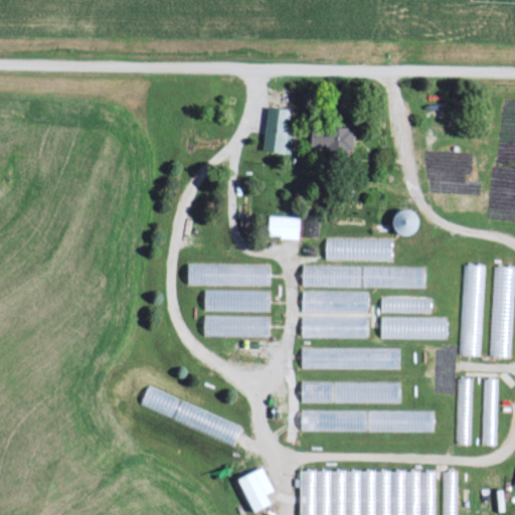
[(266,152),(290,153),(292,109),(269,108),(266,152)]
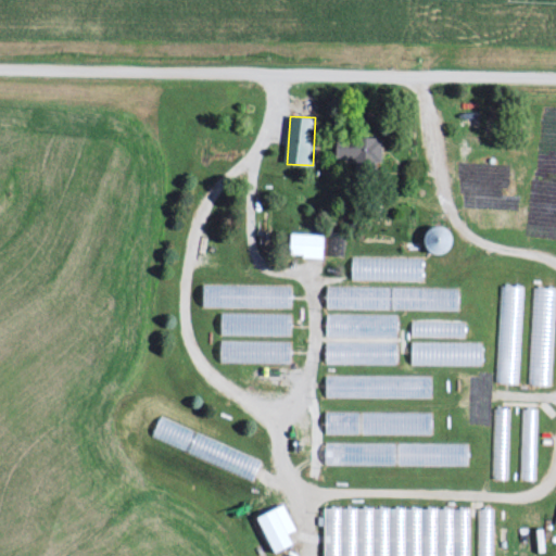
[(383,163),(383,138),(337,137),(337,159),(356,159),(356,172),(377,172),(377,163),(383,163)]
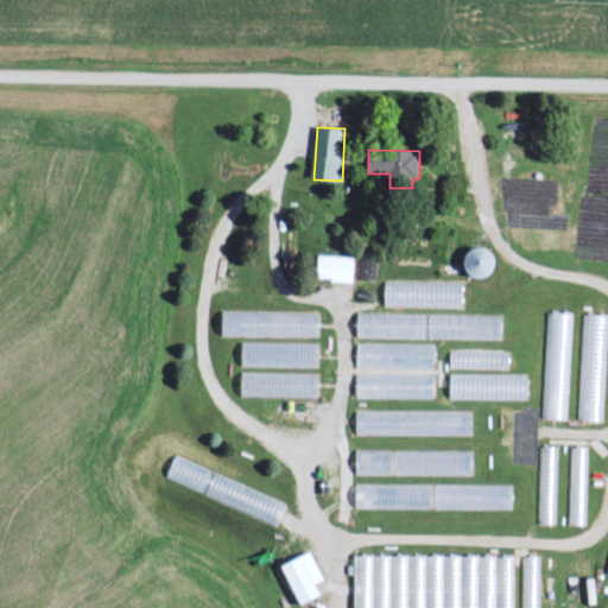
[(468,270),(487,278),(496,253),(477,245),(468,270)]
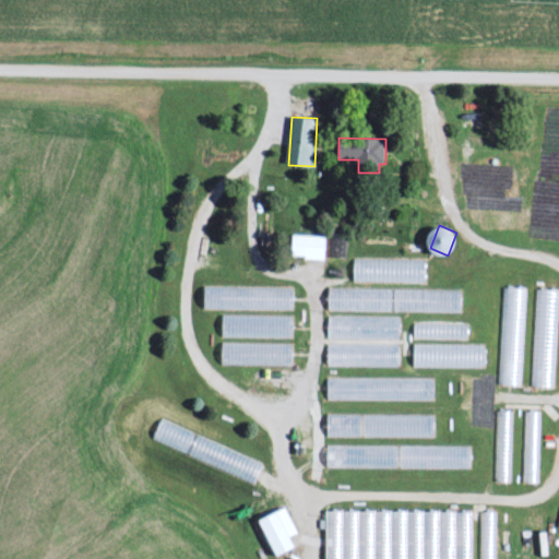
[(325,233),(290,233),(290,258),(325,258),(325,233)]
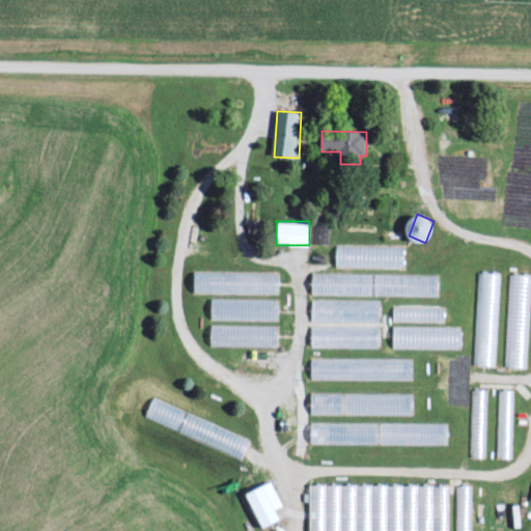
[(279,272),(195,271),(195,291),(278,292),(279,272)]
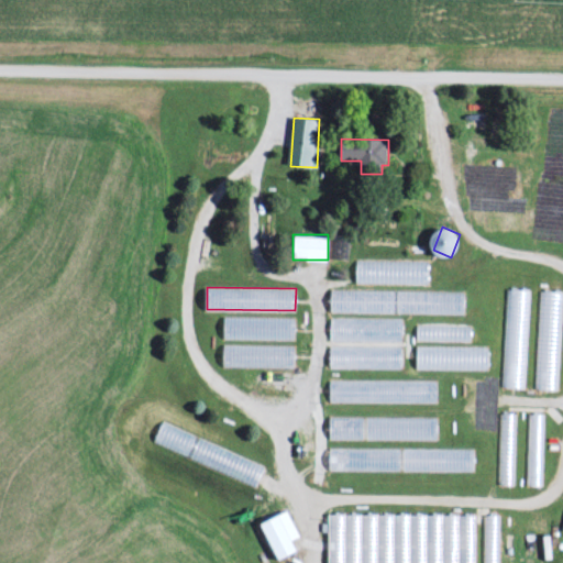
[(501,387),(525,388),(528,288),(505,288),(501,387)]
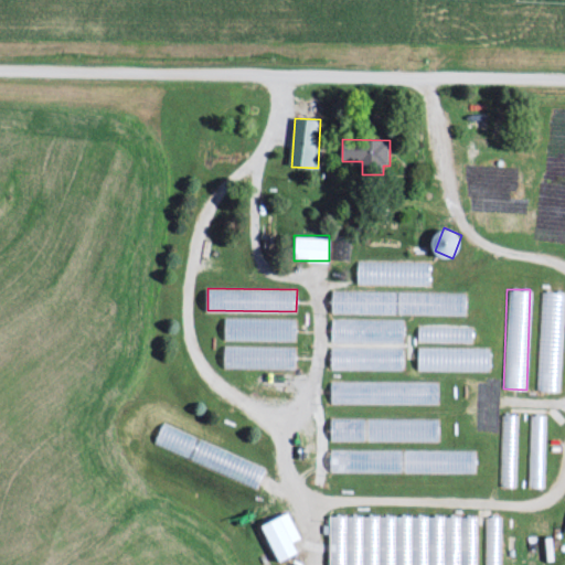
[(467,313),(468,291),(333,290),(332,311),(467,313)]
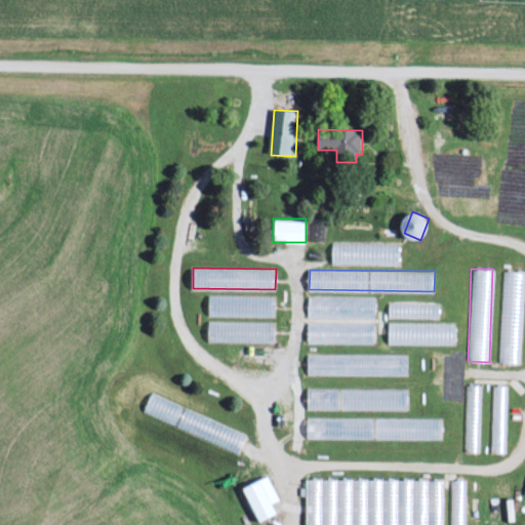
[(498,362),(520,363),(523,271),(501,271),(498,362)]
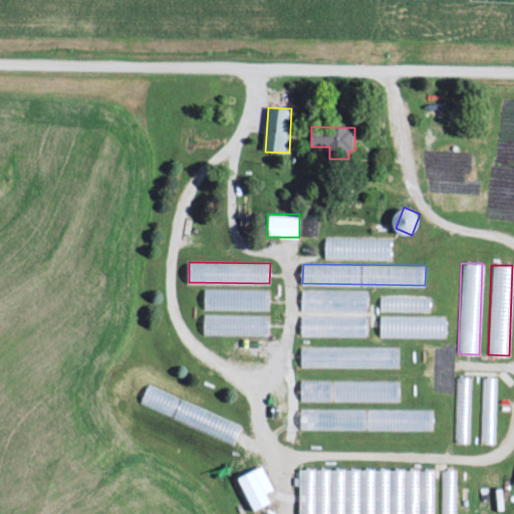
[(205,307),(269,307),(269,289),(205,289),(205,307)]
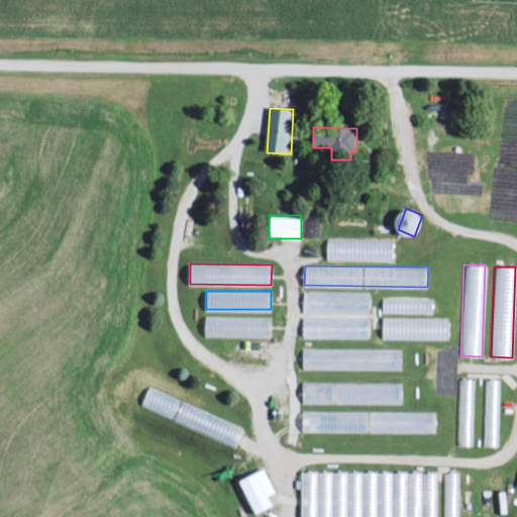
[(369,308),(369,292),(328,292),(328,308),(369,308)]
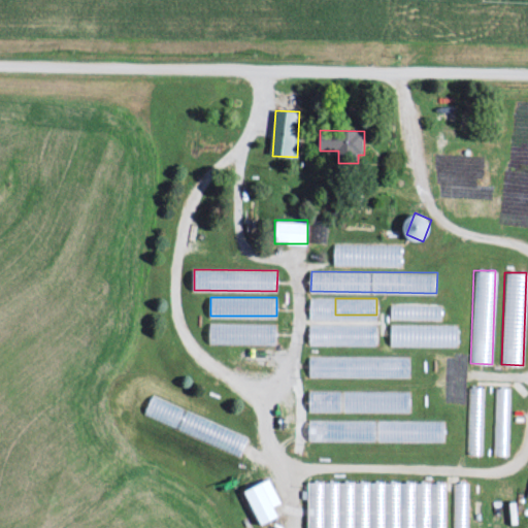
[(441,303),(390,303),(390,318),(441,318),(441,303)]
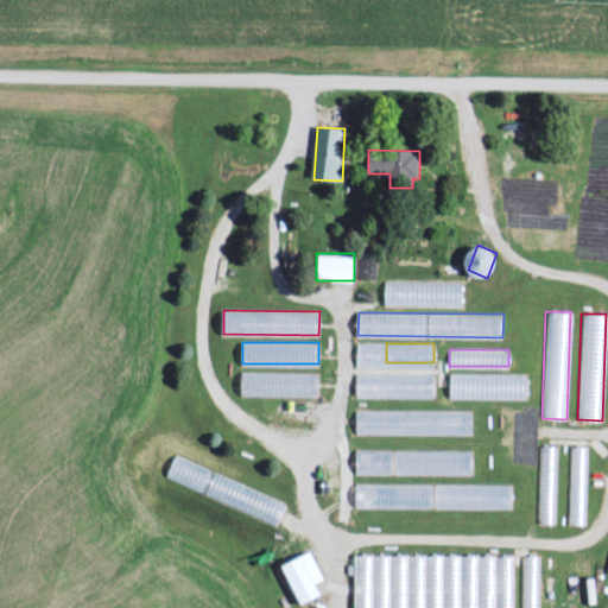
[(318,372),(241,372),(241,394),(318,394),(318,372)]
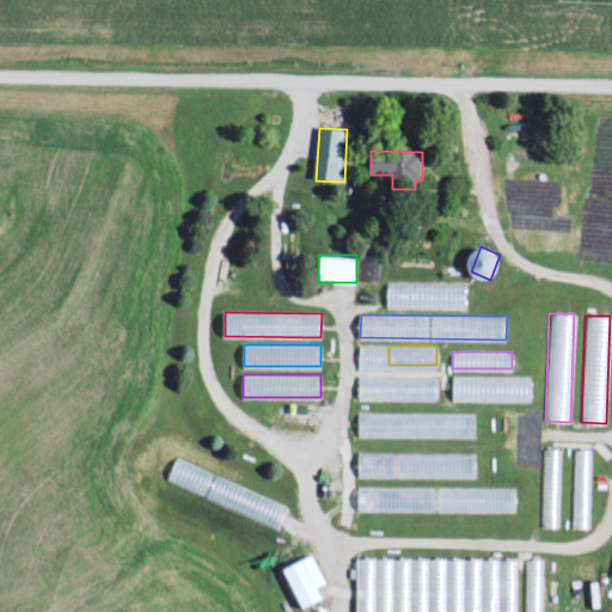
[(438,398),(438,375),(360,375),(360,398),(438,398)]
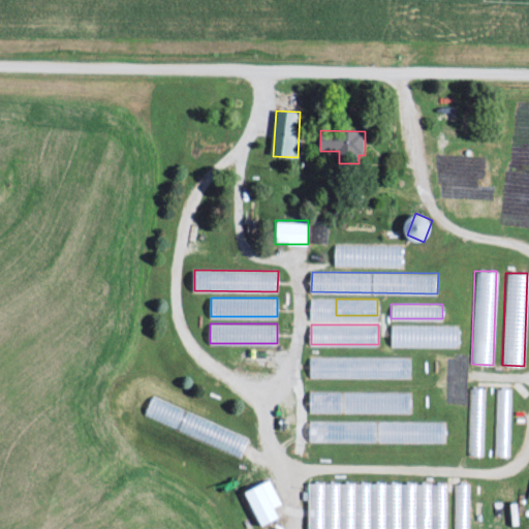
[(459,324),(391,324),(391,345),(459,345),(459,324)]
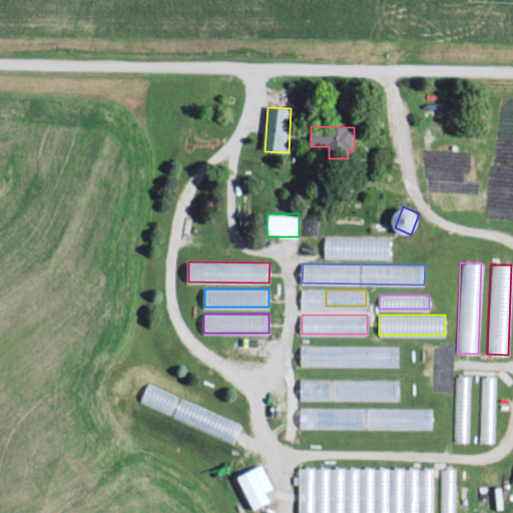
[(300,345),(300,365),(398,364),(398,345),(300,345)]
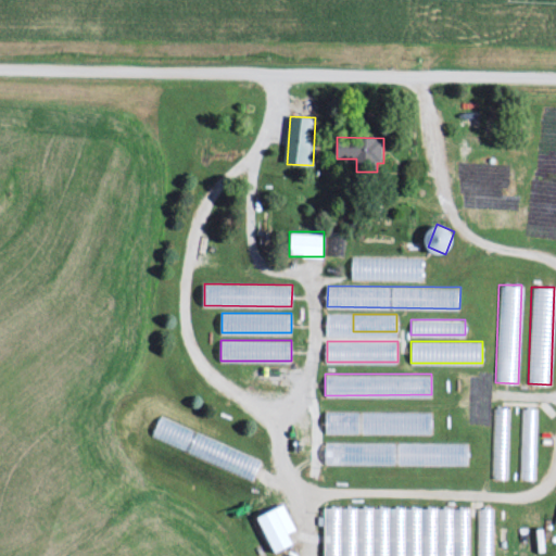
[(493,406),(492,478),(508,479),(508,406),(493,406)]
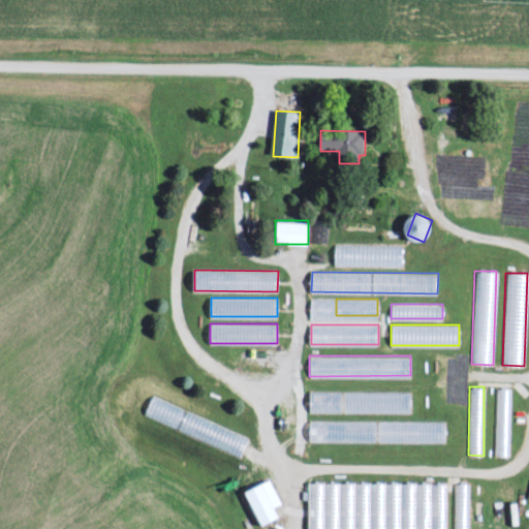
[(509,456),(509,387),(495,387),(495,456),(509,456)]
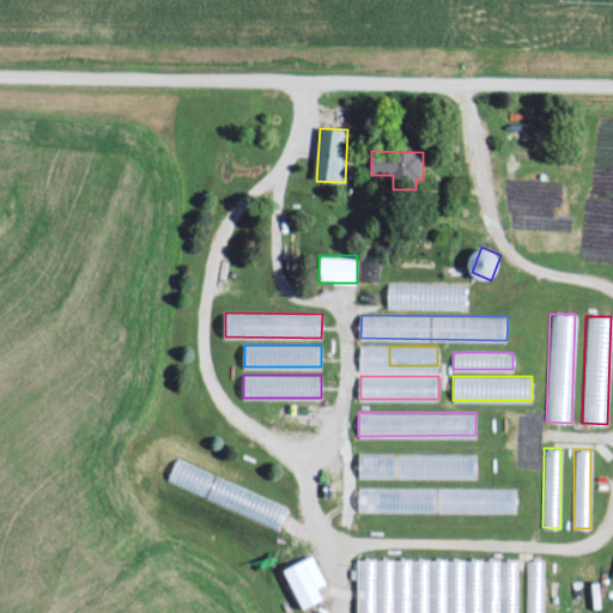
[(360,477),(395,477),(395,451),(360,451),(360,477)]
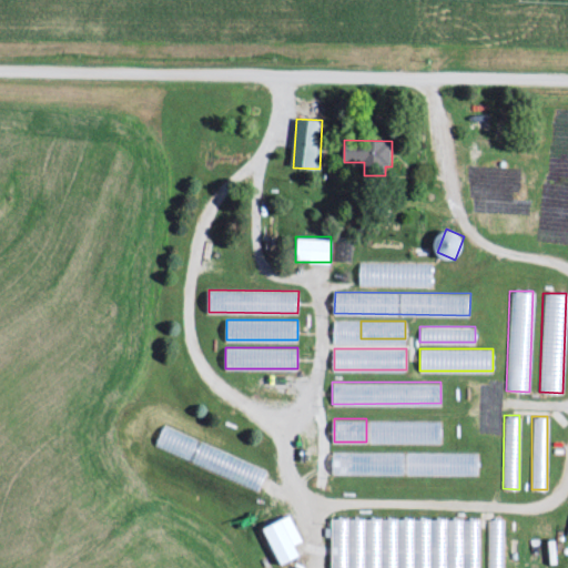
[(442,442),(442,419),(369,419),(369,442),(442,442)]
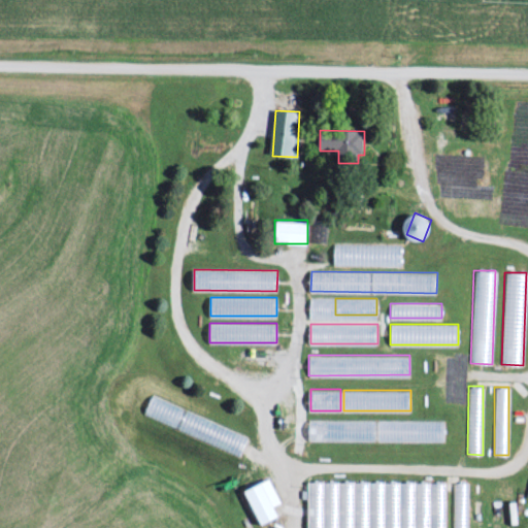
[(446,419),(310,419),(310,440),(446,440),(446,419)]
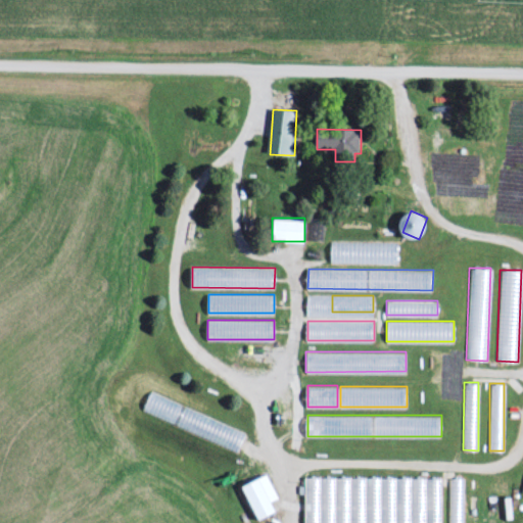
[(273,501),(279,497),(268,473),(241,484),(257,521),(278,512),(273,501)]
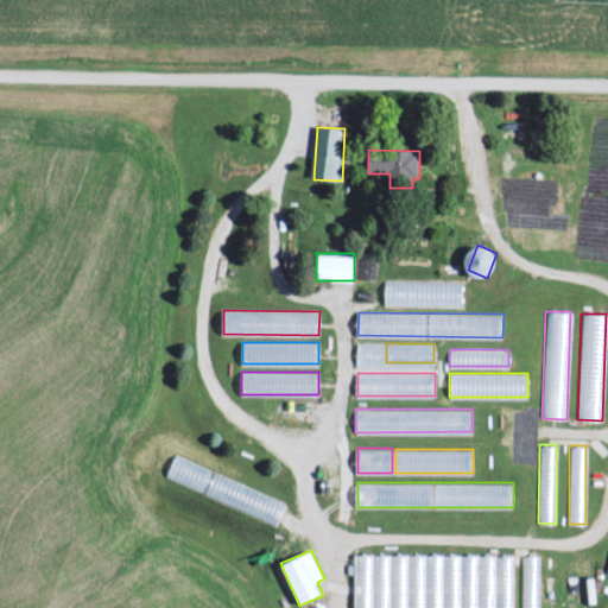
[(514,607),(514,555),(355,553),(354,607),(514,607)]
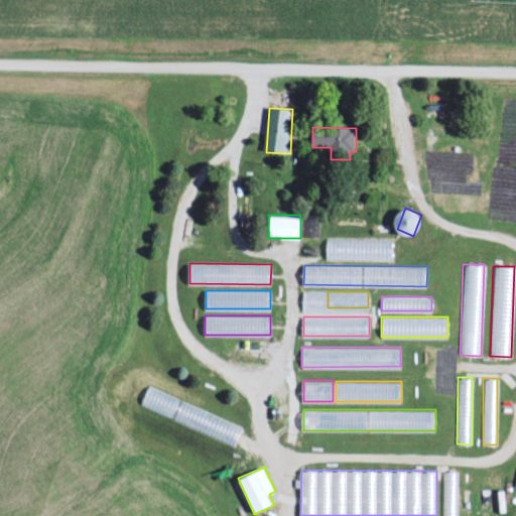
[(457,515),(458,471),(442,471),(442,515),(457,515)]
